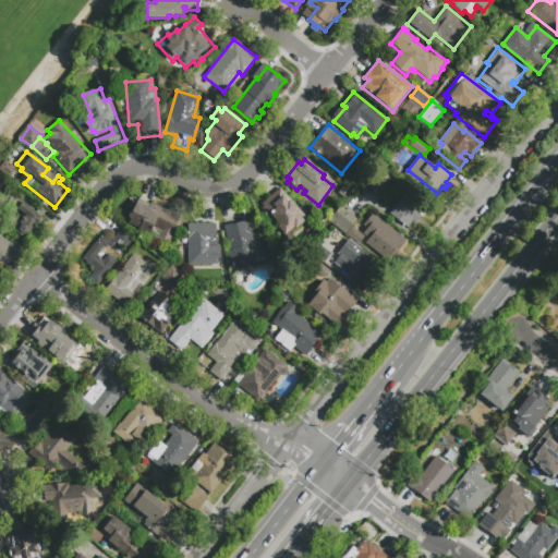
[(350,191),(343,198),(337,194),(343,185),(350,191)]
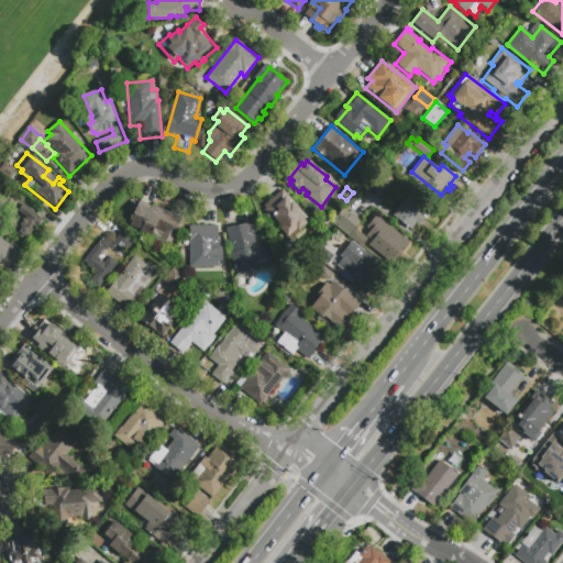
[(263,207),(283,189),(288,196),(286,198),(290,203),(291,201),(300,211),(299,213),(308,224),(297,233),(298,235),(290,242),(278,228),(279,227),(272,218),(269,220),(263,211),(265,209),(263,207)]
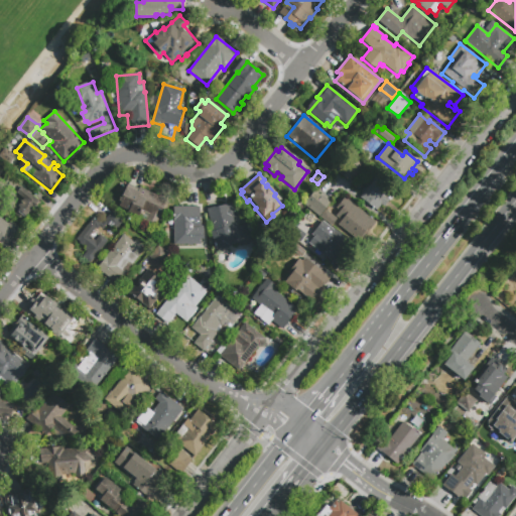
[(376,212),(360,199),(375,178),(397,195),(393,200),(392,200),(390,202),(389,202),(387,204),(383,208),(380,206),(376,212)]
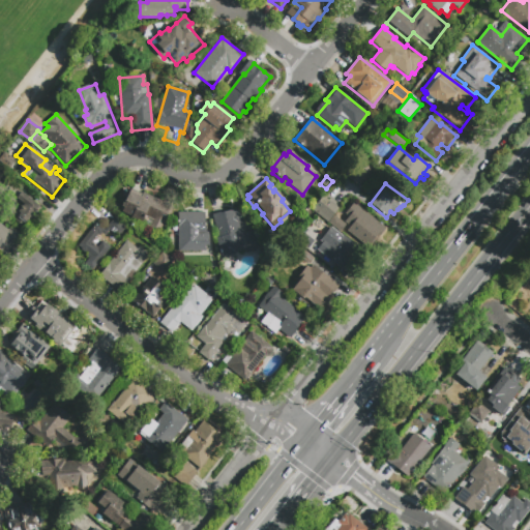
[(130,219),(131,217),(121,212),(123,208),(121,207),(122,203),(124,204),(130,190),(143,197),(144,195),(173,207),(160,236),(150,231),(154,223),(146,218),(142,226),(131,222),(133,221),(130,219)]
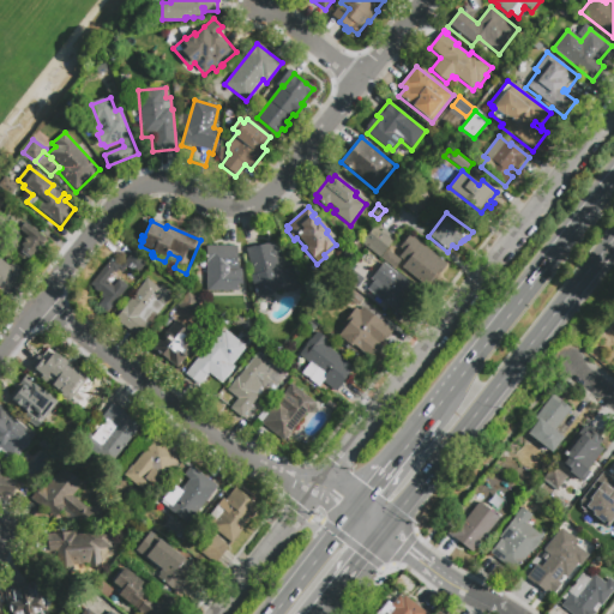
[(0,236),(0,232),(10,222),(28,236),(34,229),(47,240),(28,264),(14,253),(17,251),(0,236)]
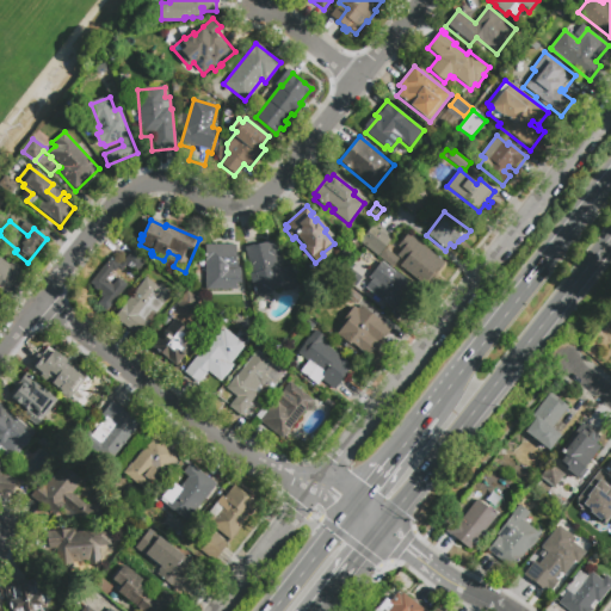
[(400,259),(393,269),(362,244),(375,228),(393,242),(389,247),(393,251),(392,253),(400,259)]
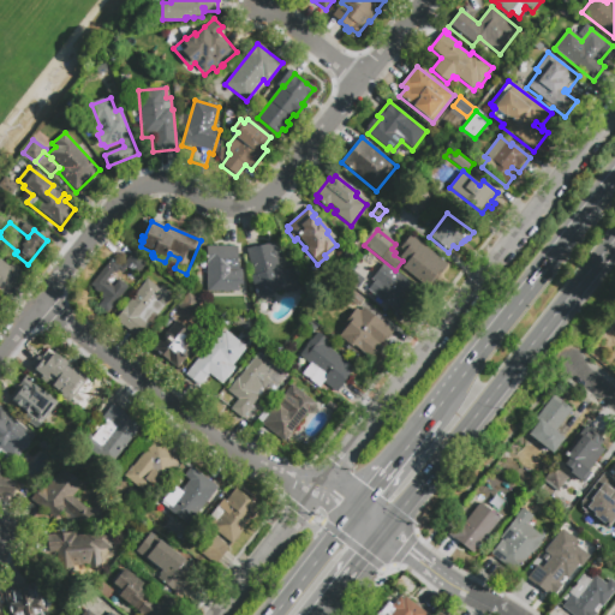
[(448,267),(445,272),(441,269),(427,287),(402,267),(405,263),(399,257),(402,252),(398,249),(408,234),(448,267)]
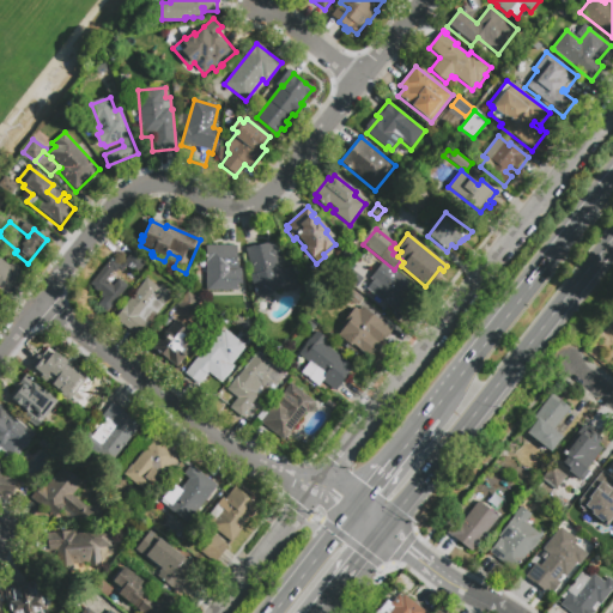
[(246,248),(254,246),(254,247),(272,242),(273,246),(278,244),(281,258),(277,259),(279,266),(283,265),(284,268),(292,266),(298,289),(296,290),(296,291),(290,292),(290,291),(287,292),(286,289),(271,293),(271,296),(256,299),(250,278),(254,277),(246,248)]
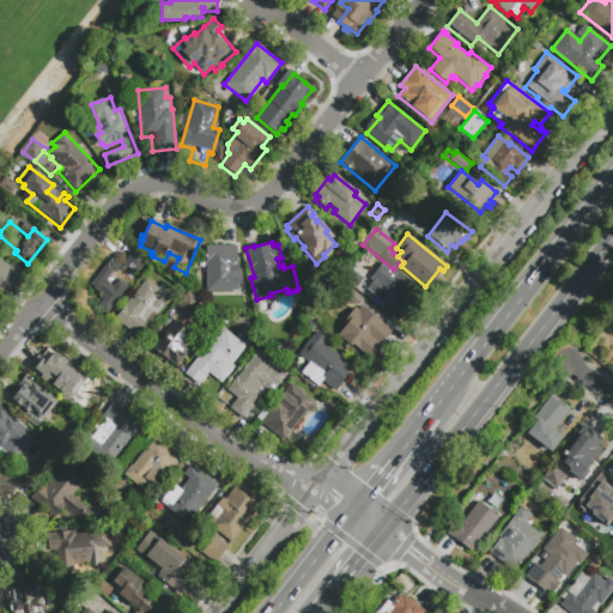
[(205,247),(237,246),(237,267),(238,267),(238,268),(242,268),(243,284),(238,285),(238,293),(205,295),(204,278),(206,278),(205,247)]
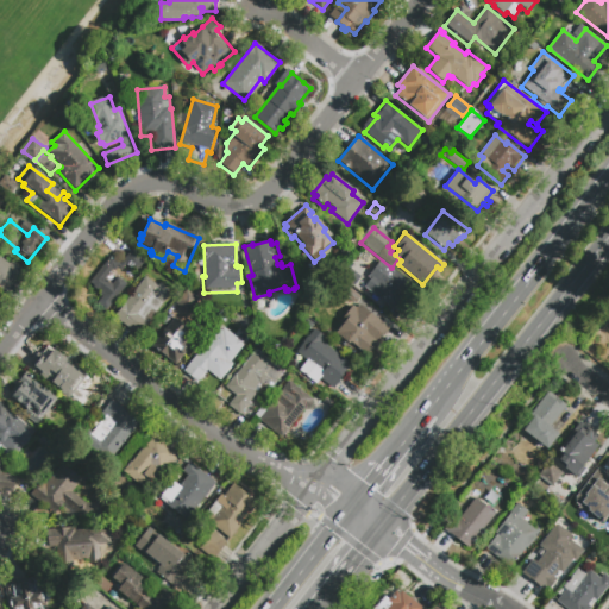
[(106,311),(98,303),(102,297),(98,294),(99,293),(89,284),(111,256),(120,263),(132,250),(145,261),(136,274),(126,265),(120,272),(117,269),(114,271),(113,270),(106,280),(112,284),(118,278),(126,286),(106,311)]
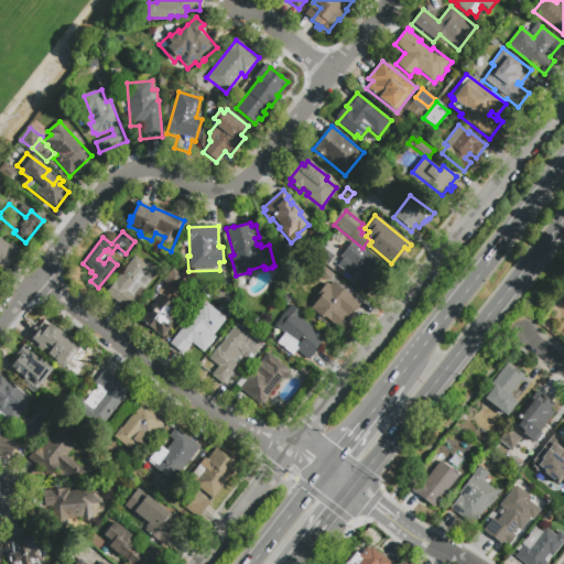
[(11,242),(23,251),(4,274),(0,270),(0,238),(9,246),(11,242)]
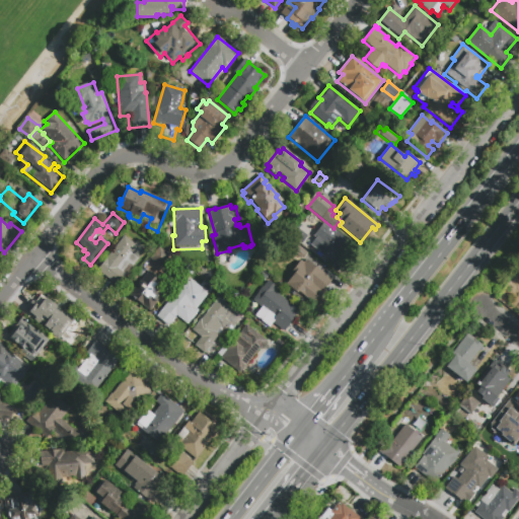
[(343,261),(338,268),(320,253),(321,253),(309,244),(323,227),(326,230),(328,227),(337,232),(337,231),(351,242),(349,246),(352,248),(349,252),(353,255),(347,264),(343,261)]
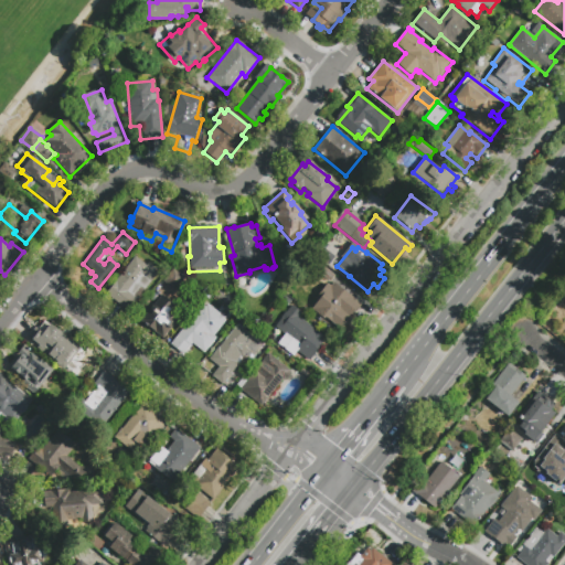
[(327,266),(317,257),(324,248),(334,257),(327,266)]
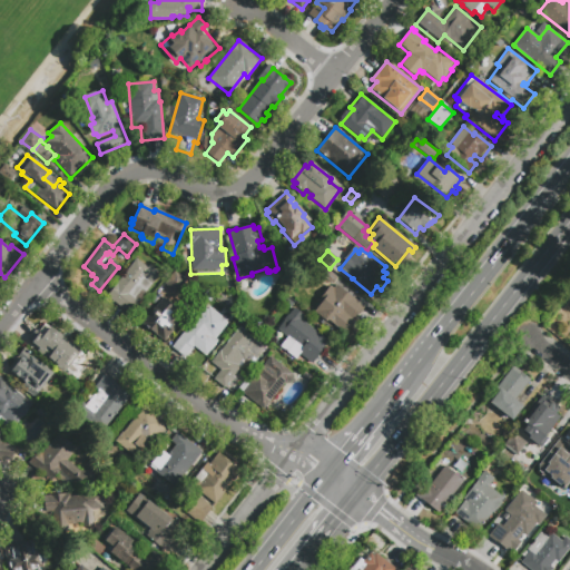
[(148,267),(150,265),(159,272),(157,274),(159,276),(146,292),(148,294),(141,303),(139,302),(130,313),(108,296),(137,258),(148,267)]
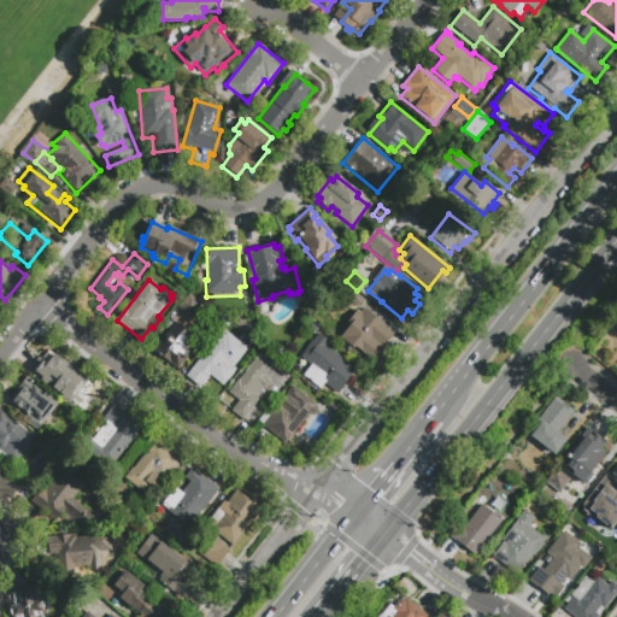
[(360,307),(350,299),(354,292),(366,301),(360,307)]
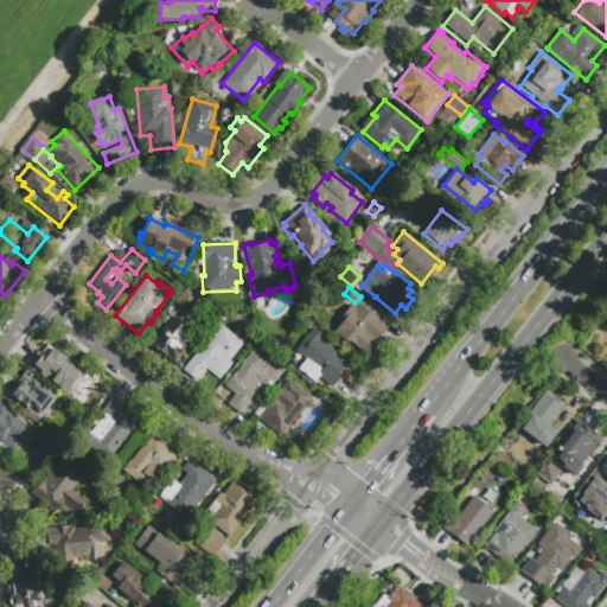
[(176,302),(186,289),(199,299),(197,302),(189,313),(176,302)]
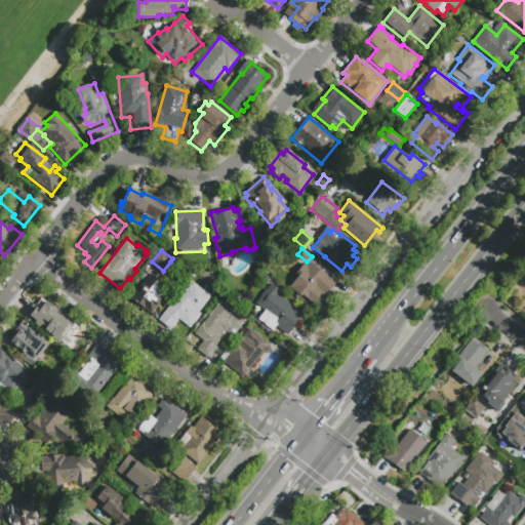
[(316,308),(303,296),(300,299),(288,289),(295,281),(292,279),(300,268),(305,264),(308,266),(310,263),(335,283),(316,308)]
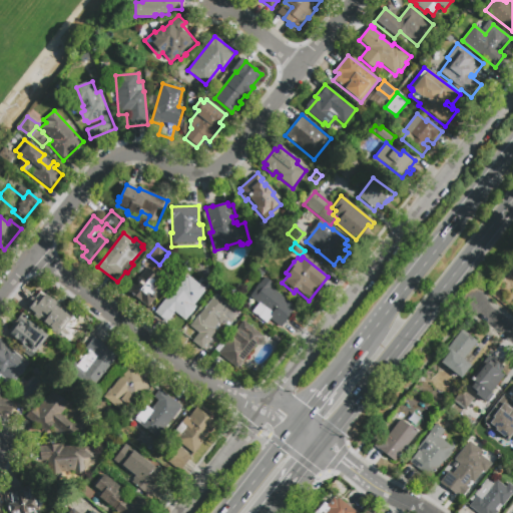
[(139,309),(124,298),(146,268),(156,275),(153,279),(157,282),(154,285),(157,286),(156,288),(162,293),(149,311),(141,305),(139,309)]
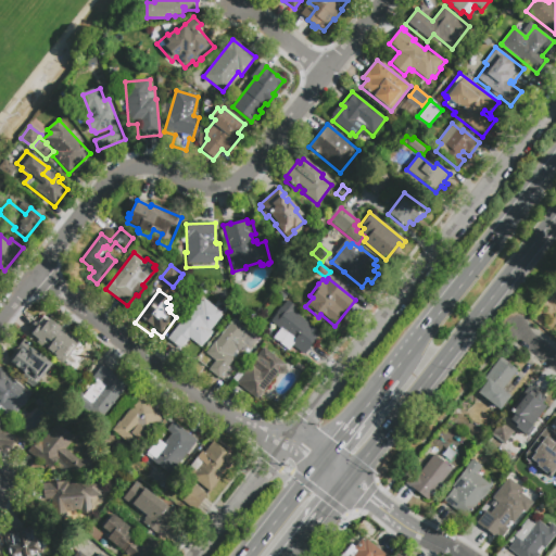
[(180,351),(166,340),(180,323),(182,325),(189,316),(187,314),(193,304),(197,307),(203,299),(217,310),(212,316),(218,320),(207,335),(211,337),(202,349),(189,339),(180,351)]
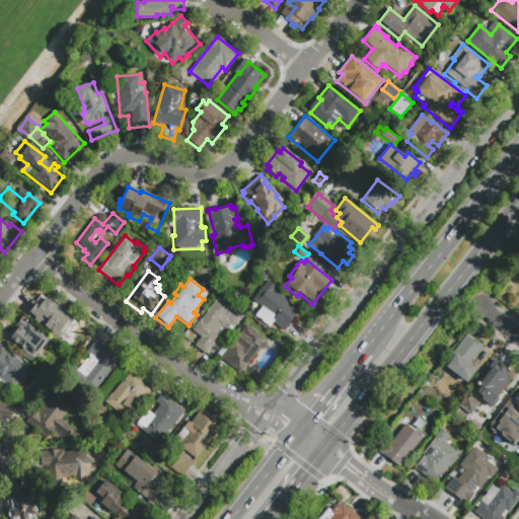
[(269,281),(277,287),(275,291),(298,309),(297,310),(299,312),(284,331),(274,322),(270,327),(255,316),(262,308),(252,300),(269,281)]
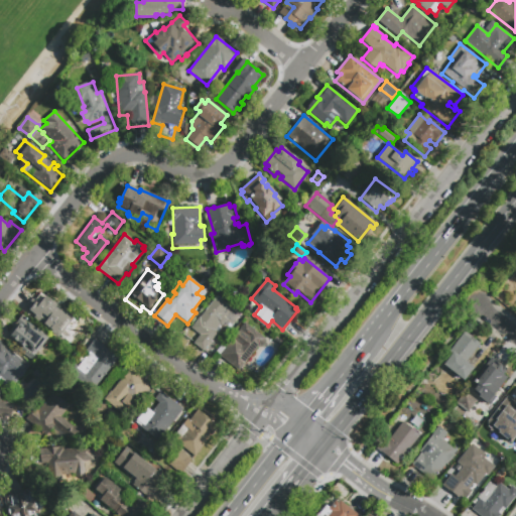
[(77,335),(69,345),(59,337),(58,338),(42,326),(48,318),(42,314),(39,318),(34,314),(33,316),(24,309),(32,299),(34,301),(41,293),(57,305),(55,307),(69,317),(70,316),(78,323),(76,325),(77,325),(72,331),(77,335)]
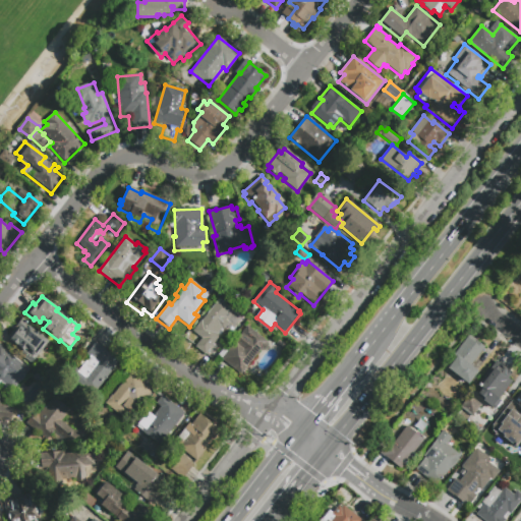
[(206,354),(195,347),(203,338),(193,332),(201,321),(203,322),(220,299),(231,308),(223,319),(229,323),(206,354)]
